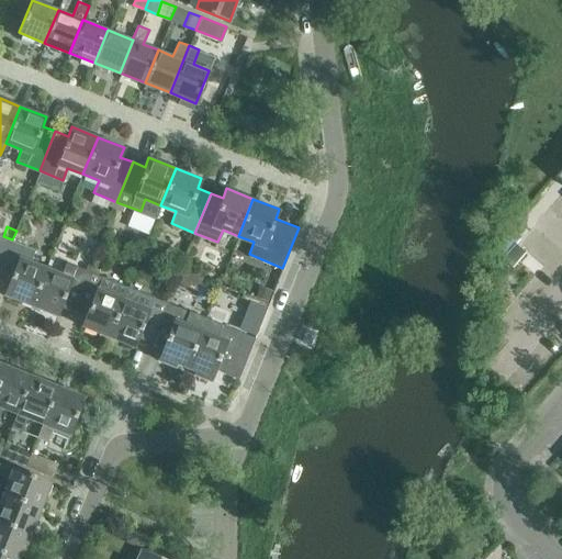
[(0,269),(12,239),(3,236),(0,234),(0,269)]
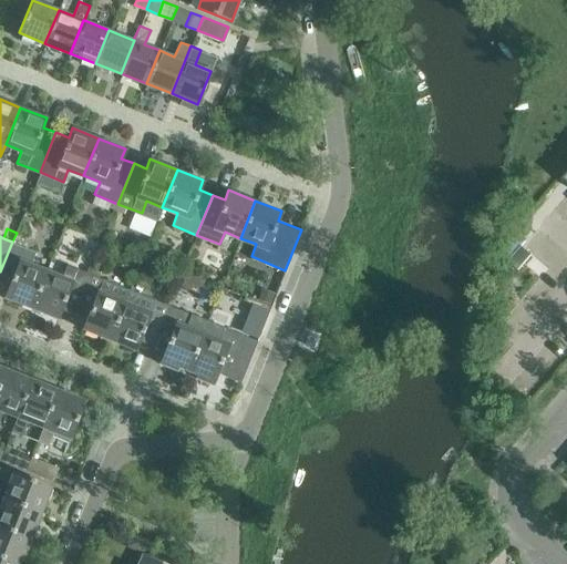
[(4,296),(31,307),(47,269),(31,264),(35,250),(12,242),(0,272),(0,283),(8,287),(4,296)]
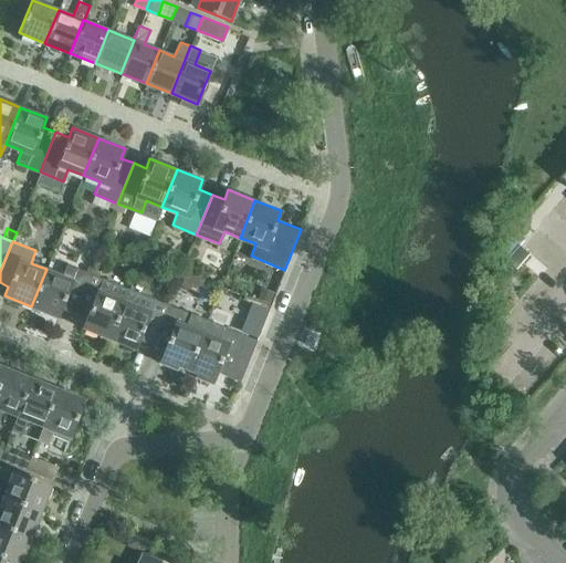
[(61,308),(74,313),(91,272),(67,263),(62,275),(46,269),(31,306),(58,316),(61,308)]
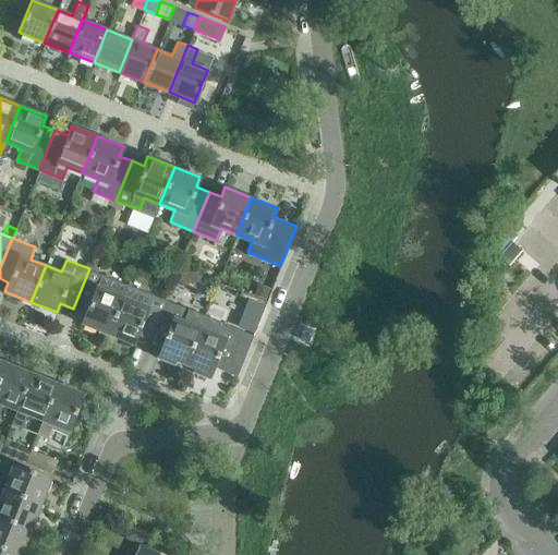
[(81,323),(108,333),(128,284),(89,268),(73,309),(85,313),(81,323)]
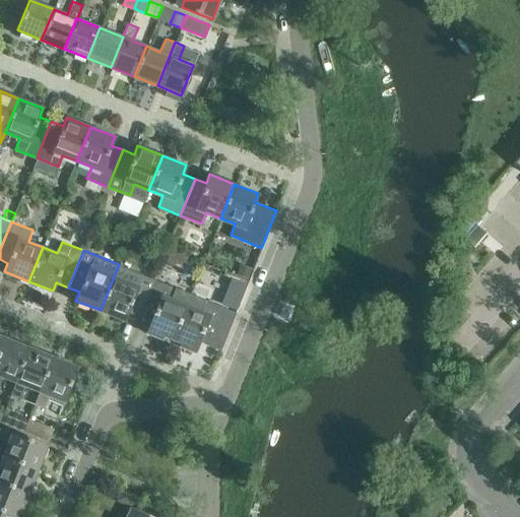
[(241,263),(237,274),(247,278),(252,268),(241,263)]
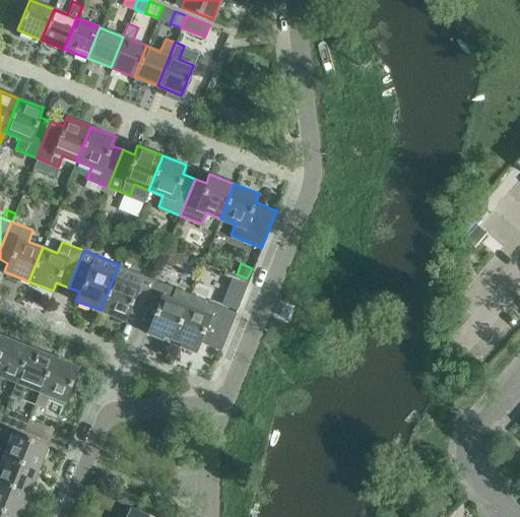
[(128,311),(140,316),(154,278),(119,264),(101,310),(124,320),(128,311)]
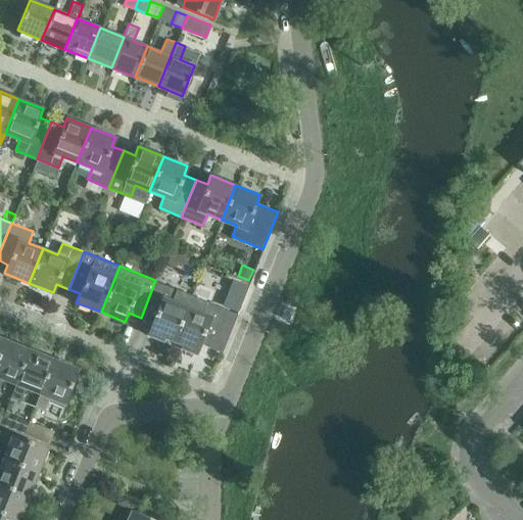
[(488,316),(489,276),(469,275),(468,316),(488,316)]
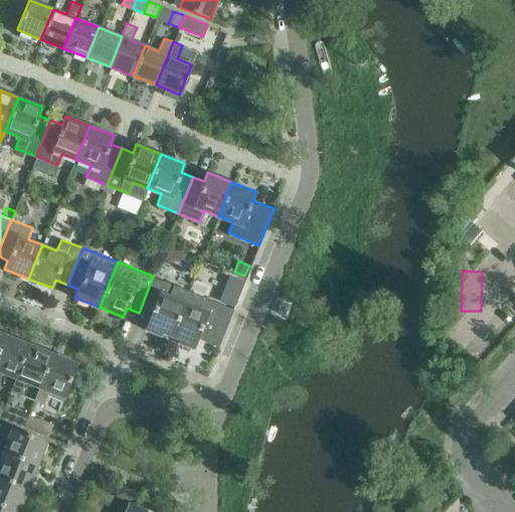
[(218,302),(233,308),(244,279),(229,274),(218,302)]
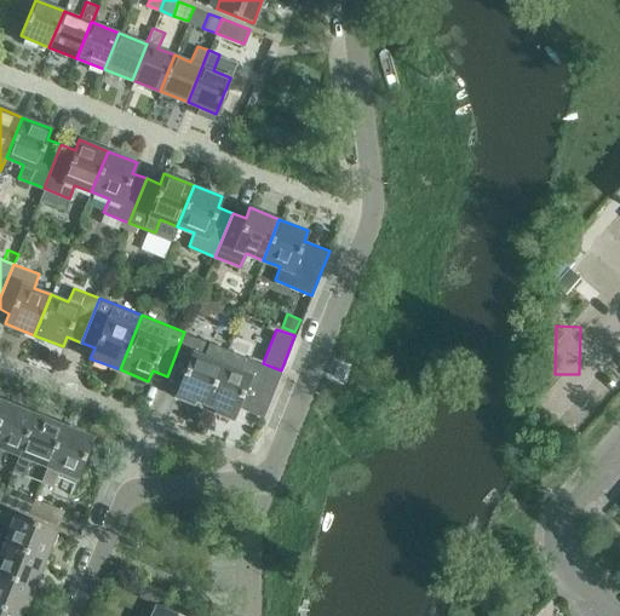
[(176,392),(206,403),(228,349),(211,341),(211,343),(184,332),(167,376),(179,381),(176,392)]
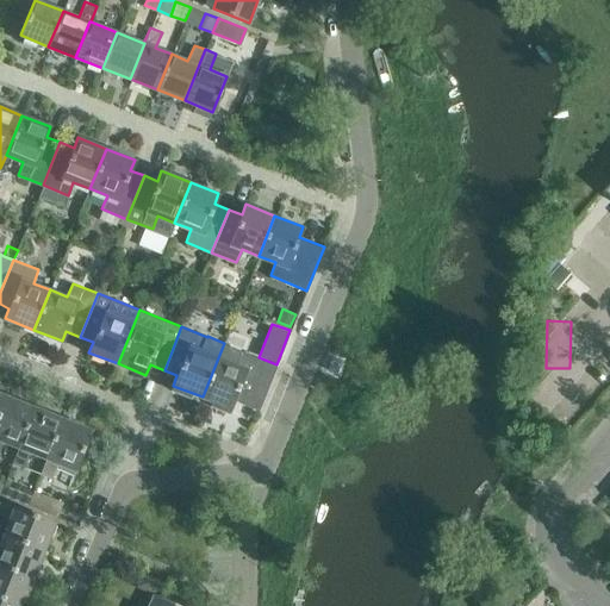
[(224,343),(203,397),(230,408),(235,398),(249,404),(259,408),(277,364),(266,360),(259,357),(241,350),(241,349),(224,343)]
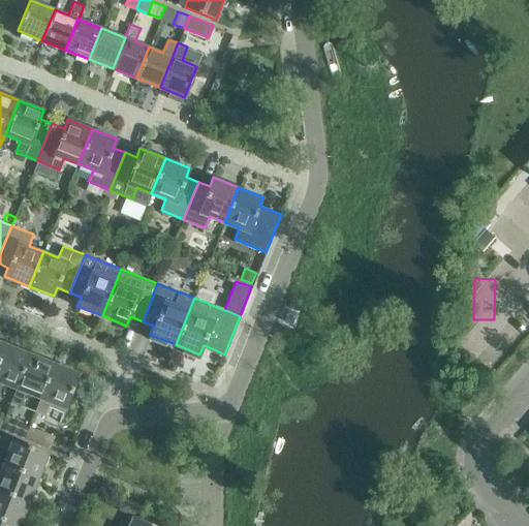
[(284,319),(291,322),(297,311),(288,308),(284,319)]
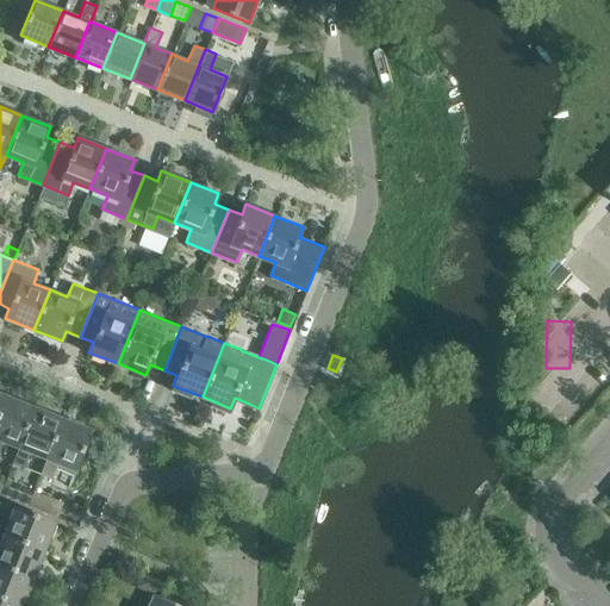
[(0,444),(1,441),(18,448),(35,407),(6,395),(0,412),(0,444)]
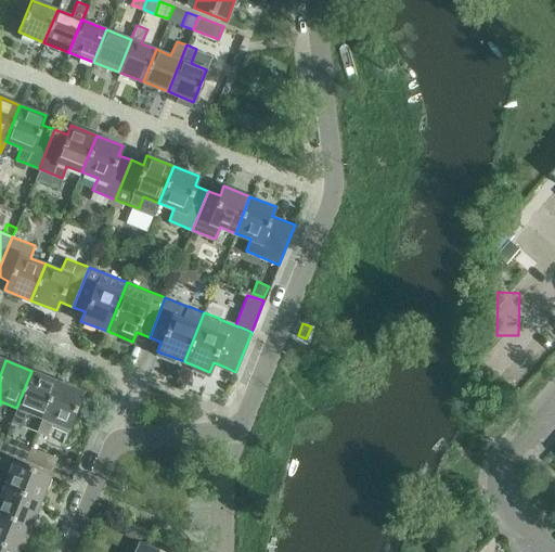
[(27,411),(42,418),(56,381),(31,371),(16,408),(11,421),(22,425),(27,411)]
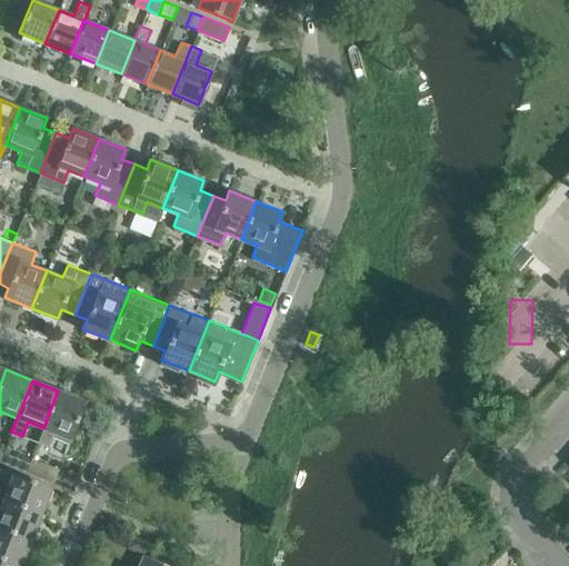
[(58,390),(43,428),(38,442),(48,446),(52,436),(69,443),(85,401),(58,390)]
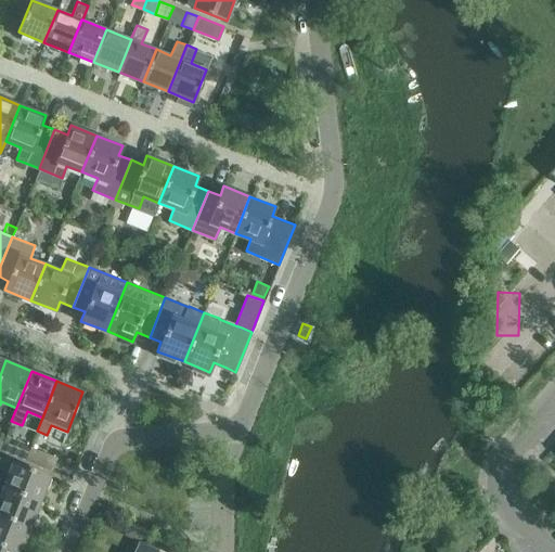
[(0,449),(26,460),(30,447),(5,436),(0,449)]
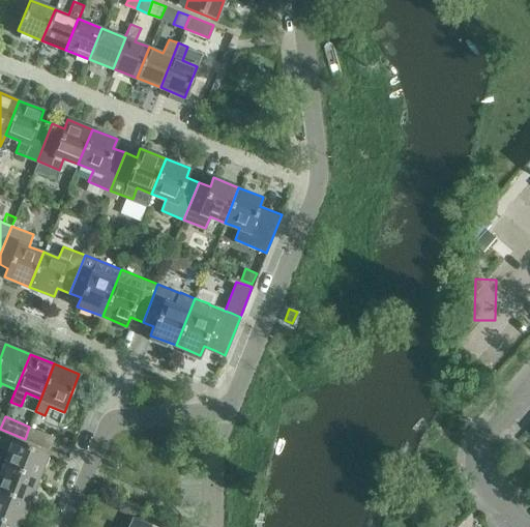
[(29,427),(25,439),(49,448),(54,436),(29,427)]
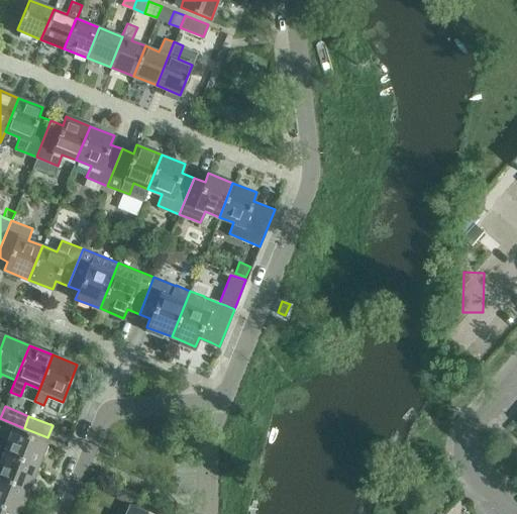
[(0,435),(8,439),(2,453),(36,467),(45,443),(0,424),(0,435)]
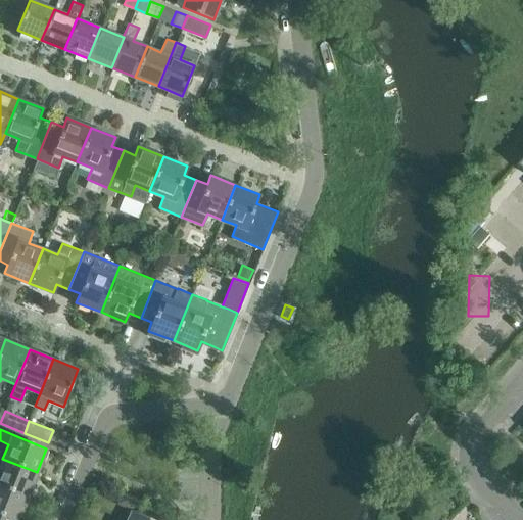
[(0,485),(27,497),(37,472),(2,459),(0,457),(0,485)]
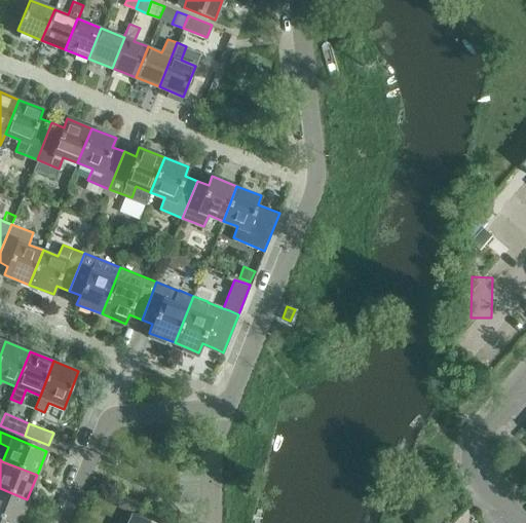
[(0,516),(16,522),(17,522),(27,499),(0,488),(0,516)]
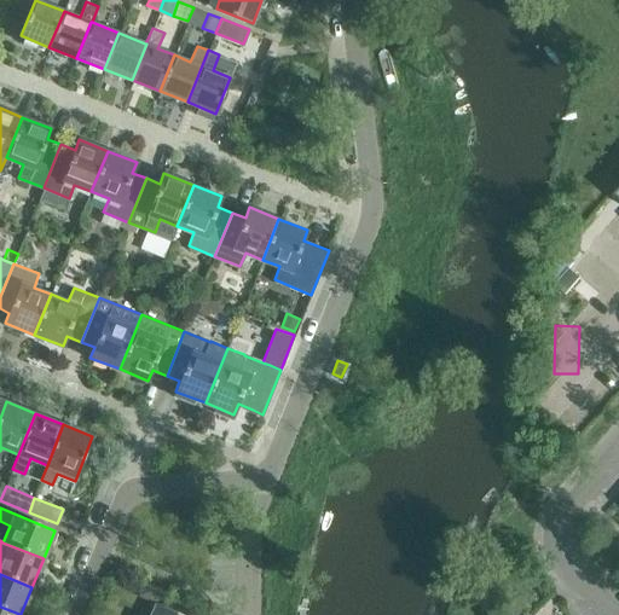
[(145,579),(138,593),(152,601),(160,586),(145,579)]
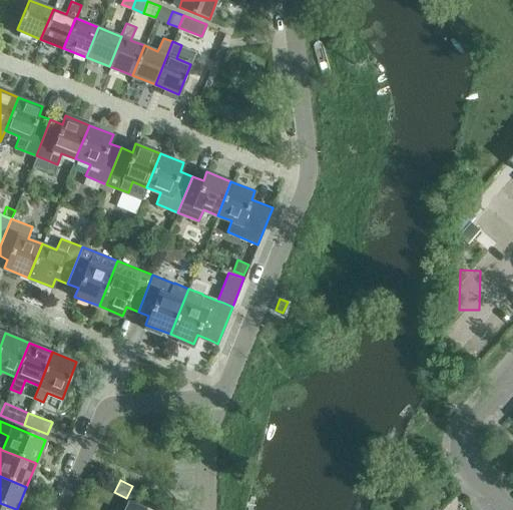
[(148,509),(129,501),(124,509),(148,509)]
